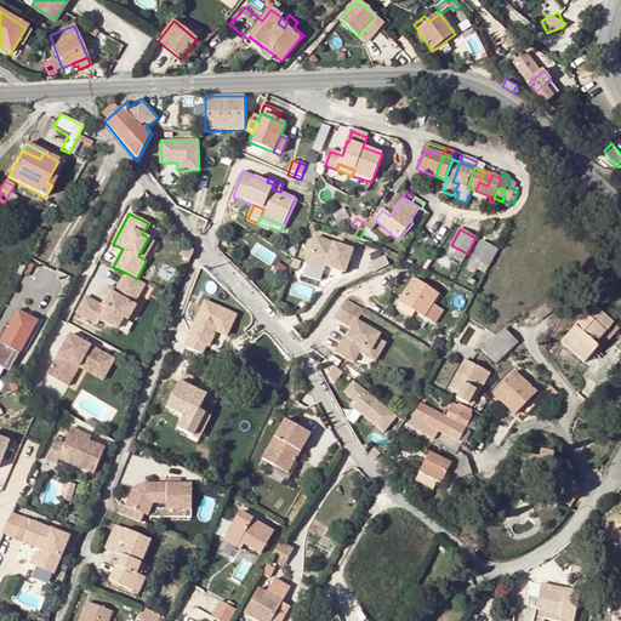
[(353,251),(315,238),(307,266),(325,272),(326,268),(346,274),(353,251)]
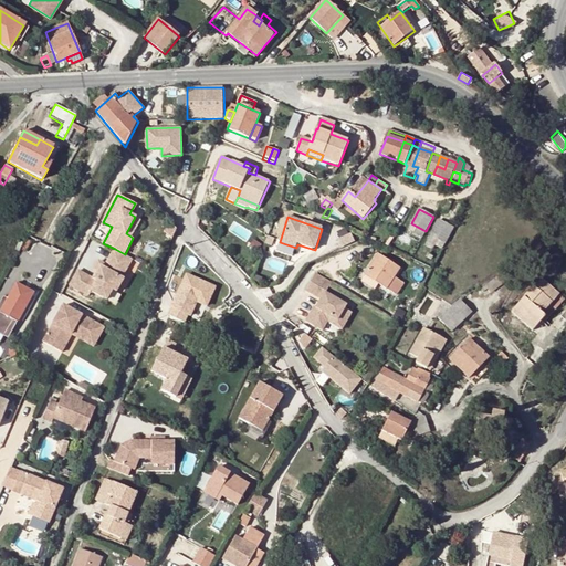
[(439,220),(426,245),(433,250),(435,245),(442,250),(454,229),(439,220)]
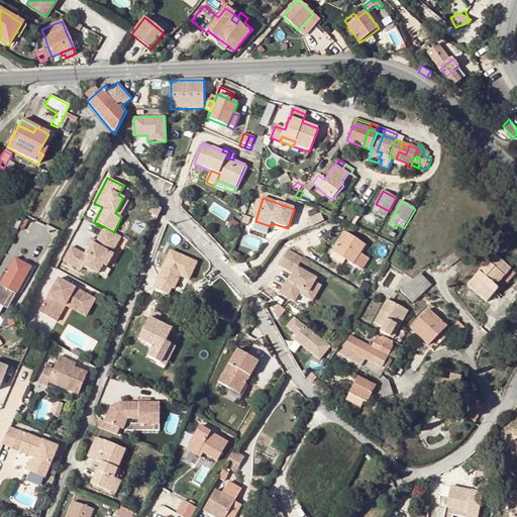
[(389,211),(376,204),(372,209),(386,217),(389,211)]
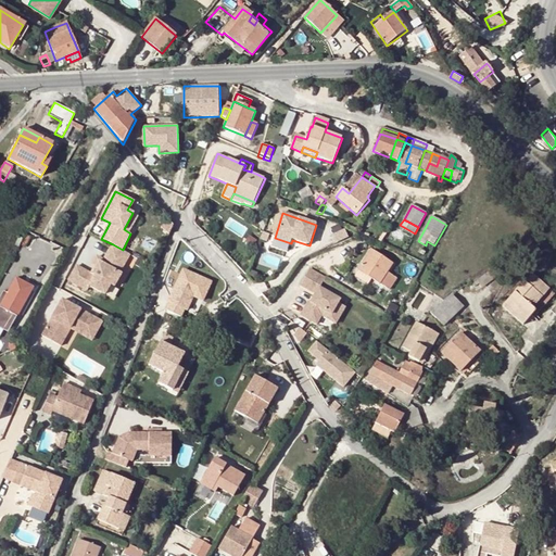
[(122,273),(131,254),(113,244),(105,261),(103,264),(98,265),(97,269),(93,275),(78,267),(71,282),(90,292),(92,288),(109,295),(113,286),(117,288),(124,274),(122,273)]
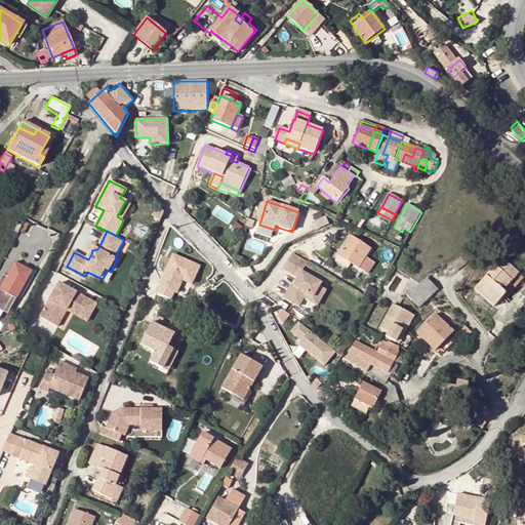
[(338,255),(367,274),(374,263),(366,257),(370,249),(351,236),(338,255)]
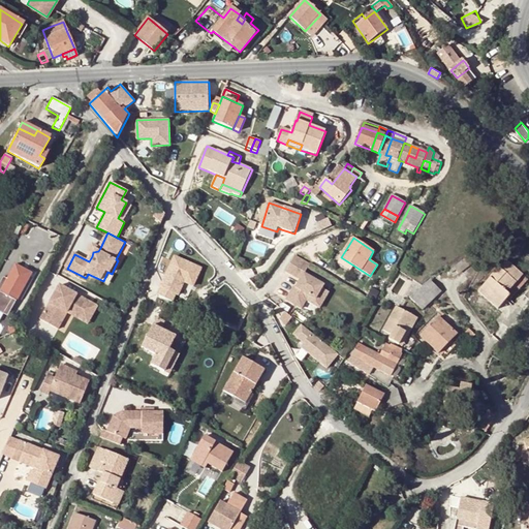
[(98,251),(100,247),(93,244),(88,254),(92,256),(93,252),(98,251)]
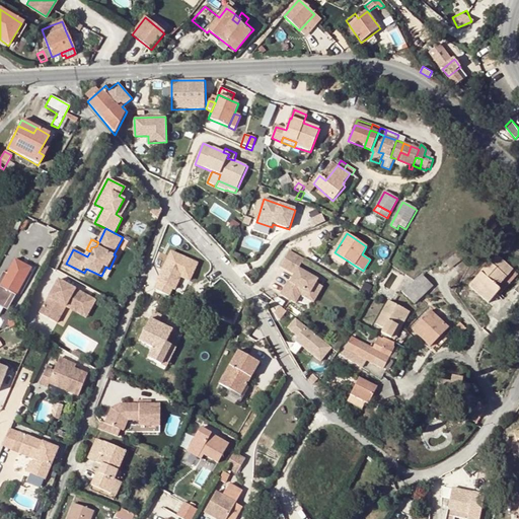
[(201,262),(170,249),(154,289),(171,297),(181,276),(193,281),(201,262)]
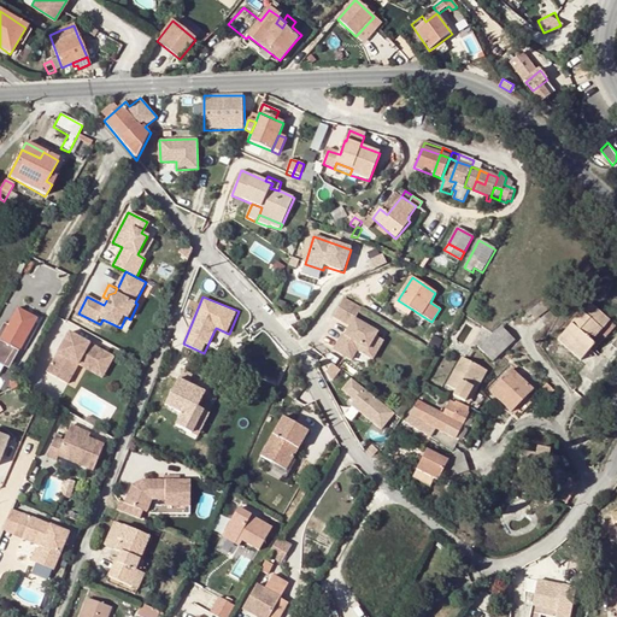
[(548,297),(540,303),(544,306),(546,310),(553,304),(548,297)]
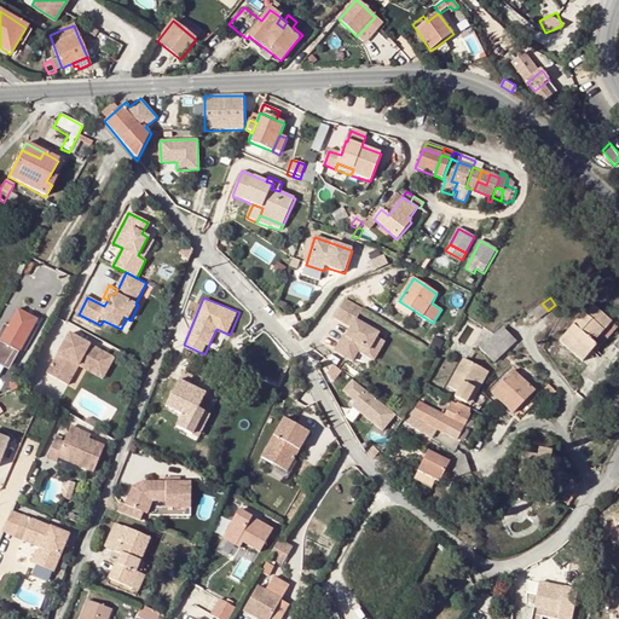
[(352,363),(358,352),(360,346),(377,354),(385,342),(377,337),(379,334),(356,320),(362,310),(345,300),(334,318),(351,328),(346,337),(343,335),(334,352),(352,363)]
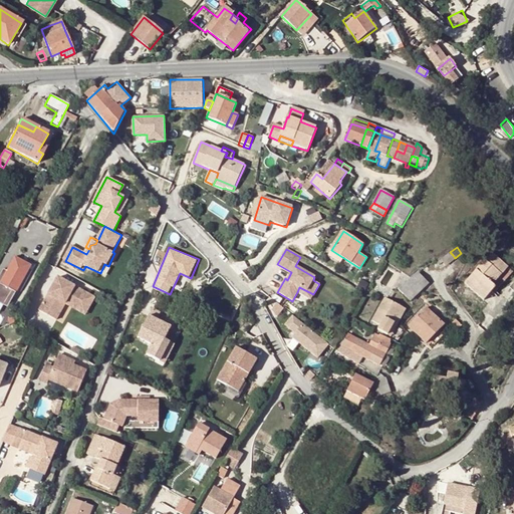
[(444,262),(453,255),(450,252),(441,259),(444,262)]
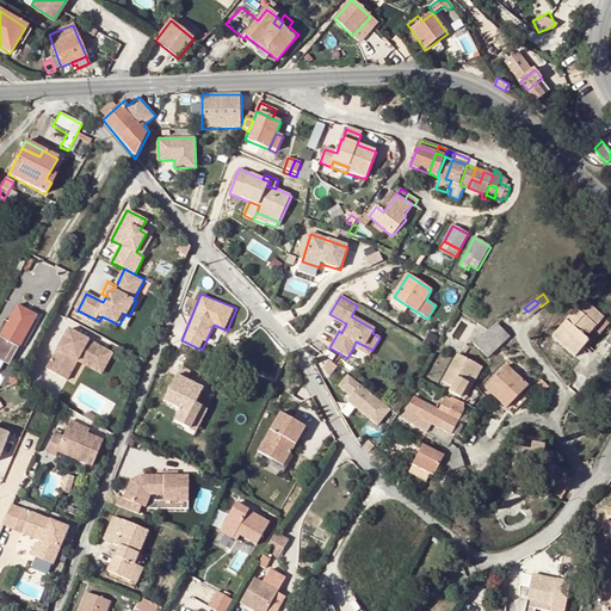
[(553,337),(575,357),(588,341),(585,338),(604,318),(585,301),(553,337)]
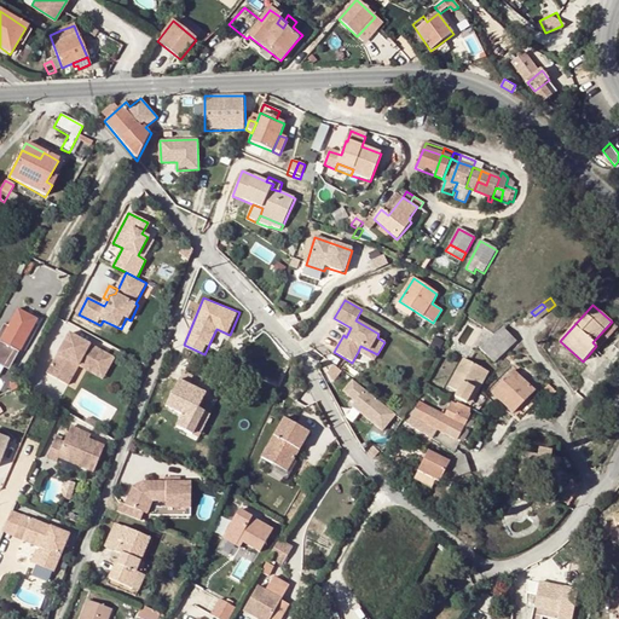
[(5,324),(0,333),(0,364),(11,370),(38,320),(18,310),(9,327),(5,324)]
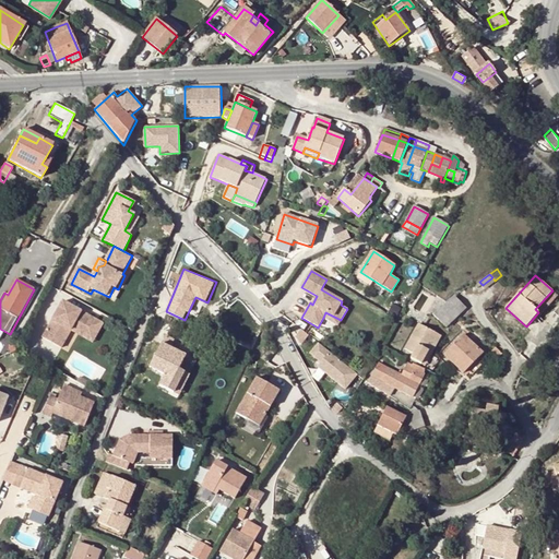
[(558,296),(552,290),(535,309),(538,312),(540,314),(558,296)]
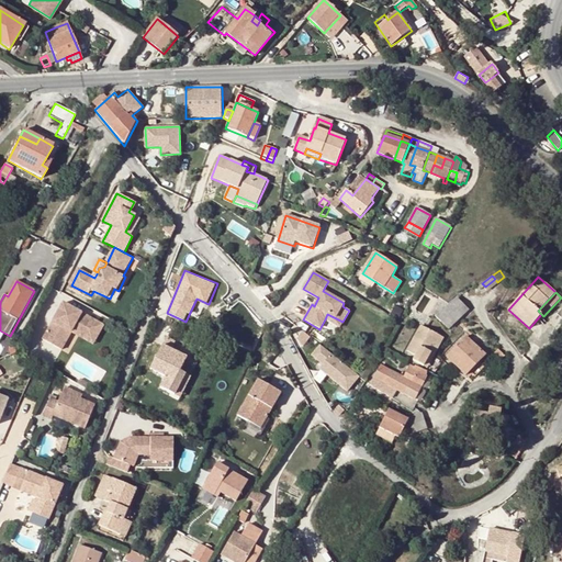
[(457,298),(436,317),(448,329),(469,310),(457,298)]
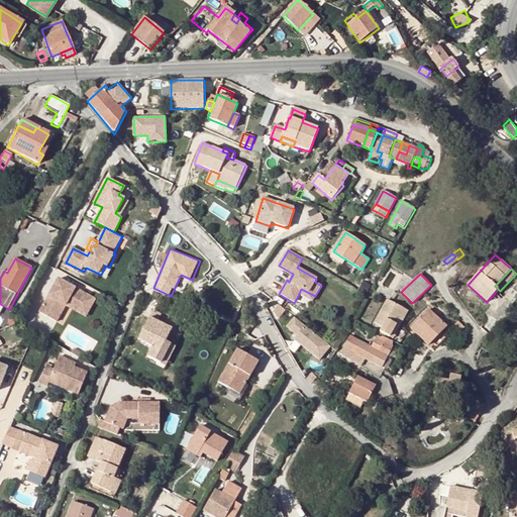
[(89,306),(93,297),(60,280),(42,314),(60,323),(69,307),(81,313),(85,304),(89,306)]
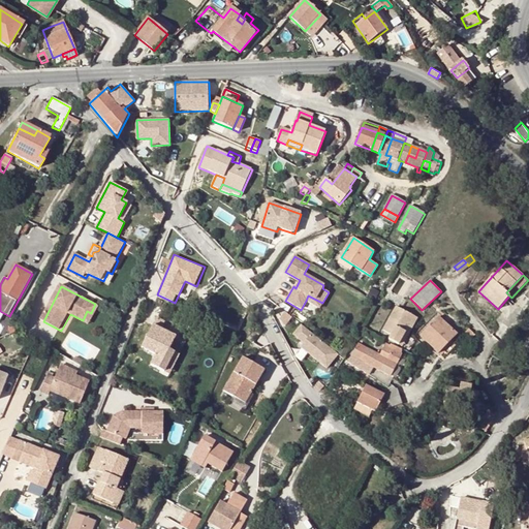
[(308,296),(306,301),(319,309),(322,303),(308,296)]
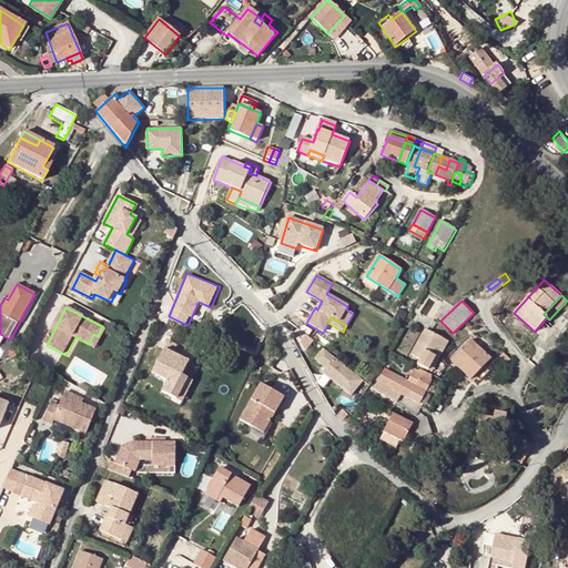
[(108,330),(102,326),(98,336),(93,334),(89,344),(98,348),(108,330)]
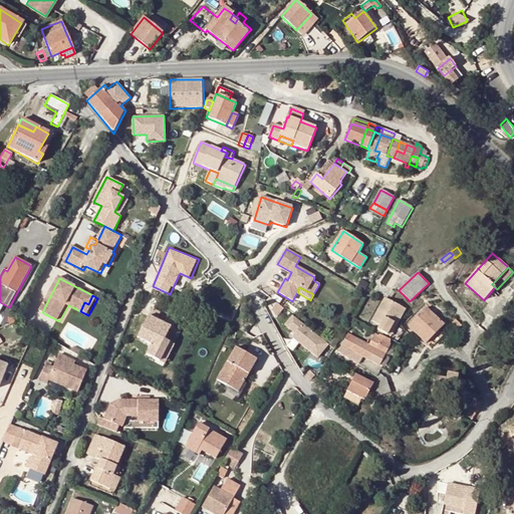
[(377,329),(388,334),(403,307),(384,298),(372,321),(378,325),(377,329)]
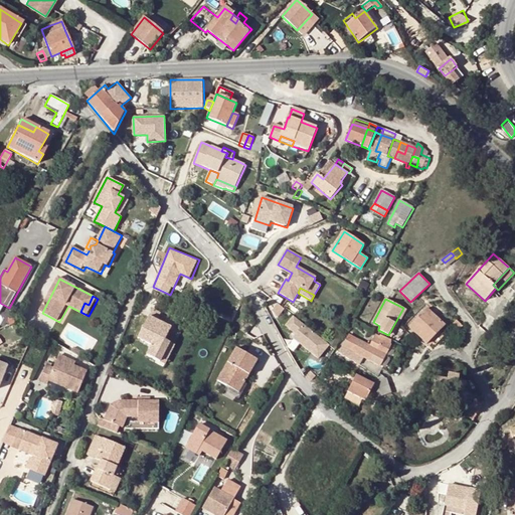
[(403,308),(388,335),(392,337),(407,310),(403,308)]
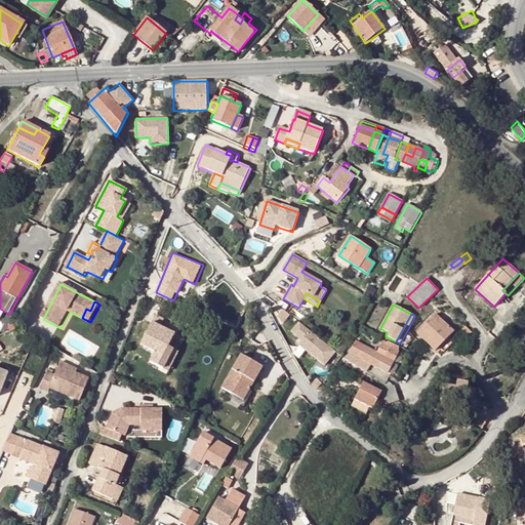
[(417,332),(436,352),(439,348),(450,335),(454,331),(436,314),(417,332)]
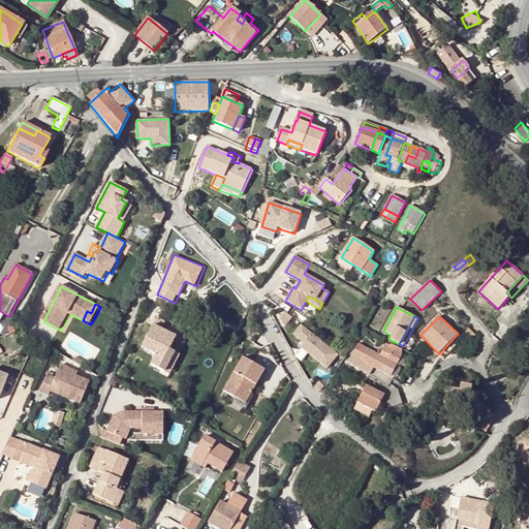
[(172,346),(180,330),(157,318),(141,348),(155,356),(151,366),(164,373),(175,353),(173,352),(169,350),(172,346)]
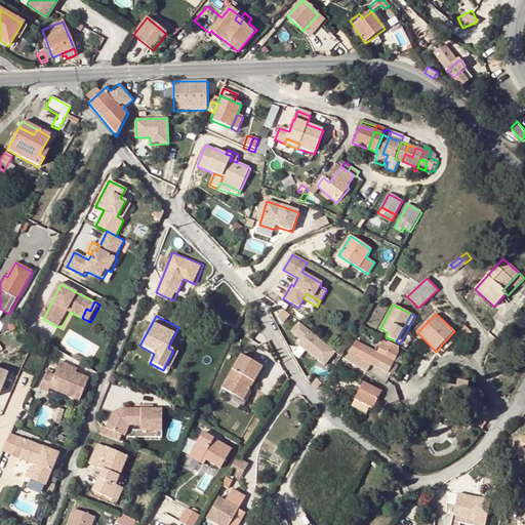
[(323,366),(335,352),(299,322),(291,332),(300,340),(297,344),(323,366)]
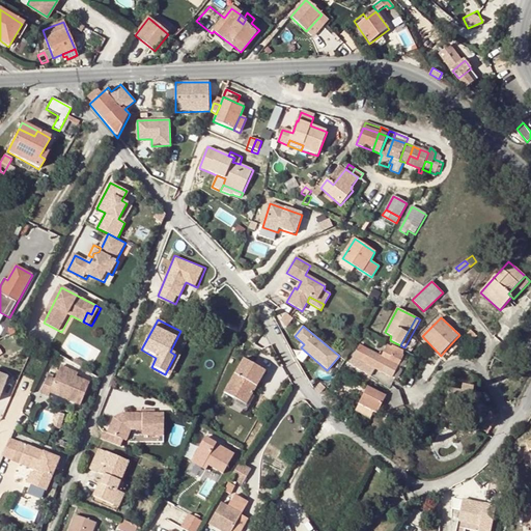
[(455,339),(444,352),(449,356),(460,344),(455,339)]
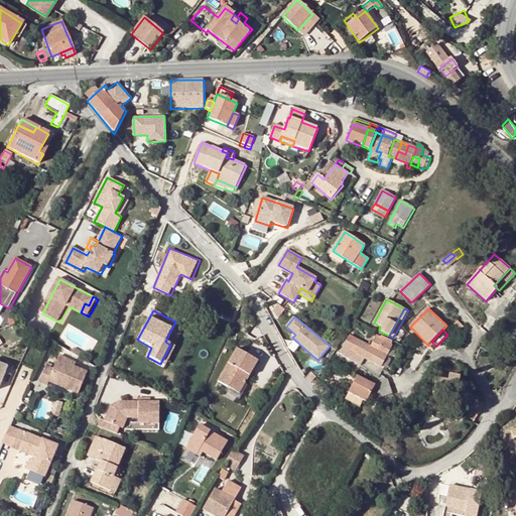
[(363,359),(370,347),(349,336),(341,351),(347,355),(349,351),(363,359)]
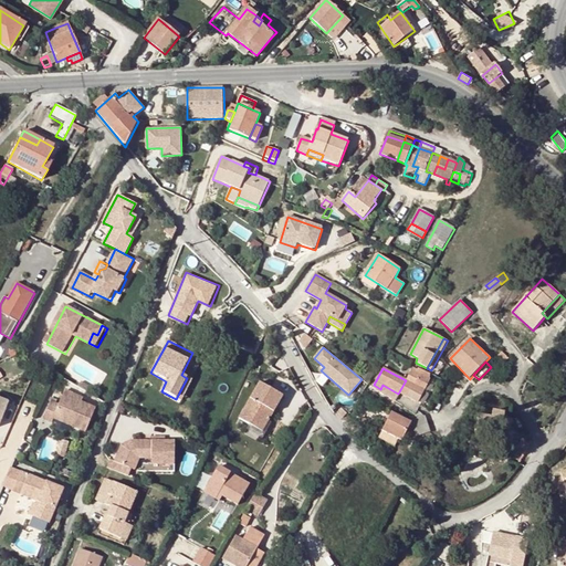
[(408,399),(422,371),(418,369),(416,371),(411,368),(406,380),(398,394),(408,399)]
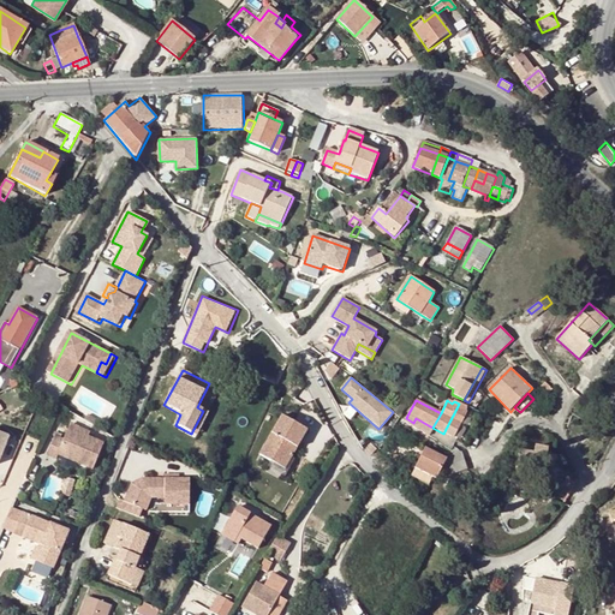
[(466,407),(459,404),(443,434),(453,437),(466,413),(466,407)]
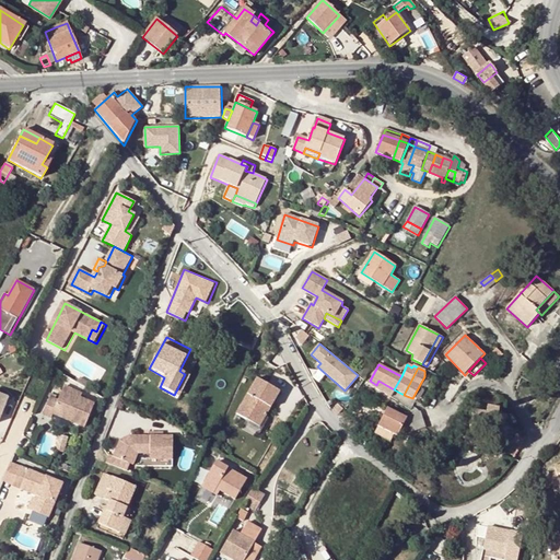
[(189,376),(185,374),(174,395),(178,397),(189,376)]
